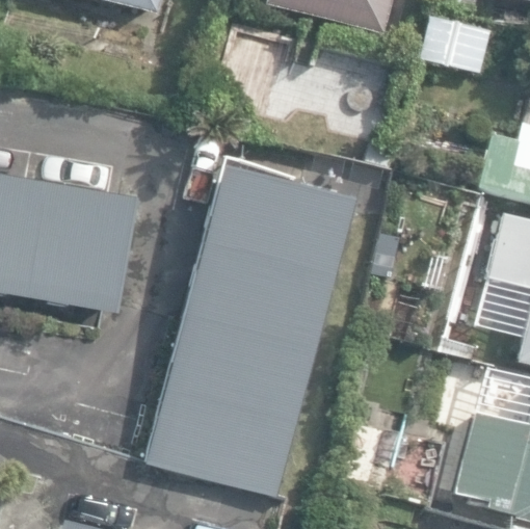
[(102,0),(157,14),(159,0),(102,0)]
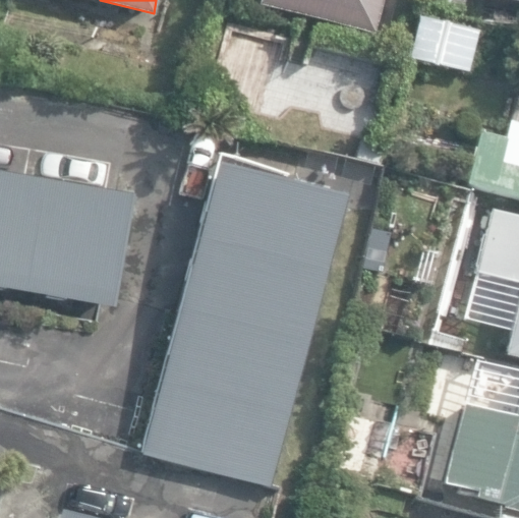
[(262,0),(262,2),(373,32),(382,0),(262,0)]
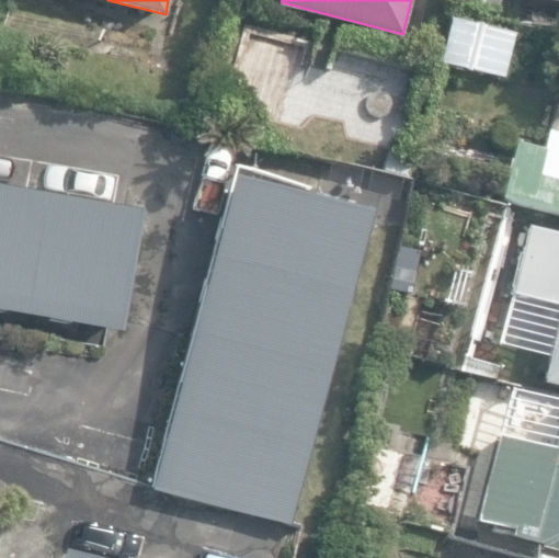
[(459,0),(459,4),(499,12),(501,0),(459,0)]
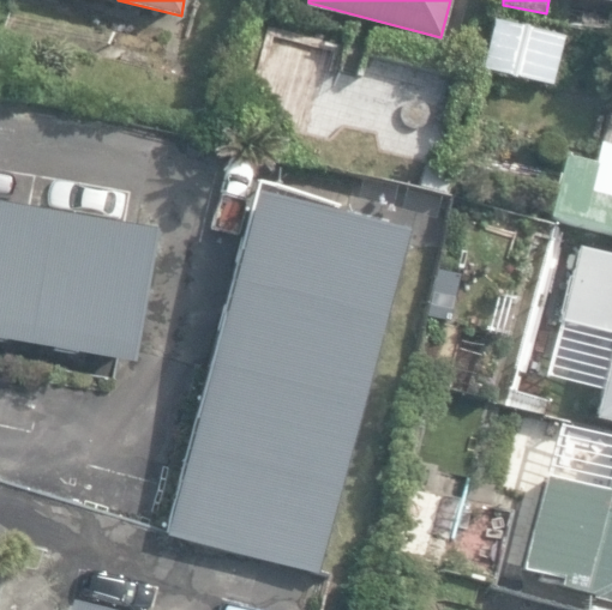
[(485,66),(552,83),(564,34),(497,17),(485,66)]
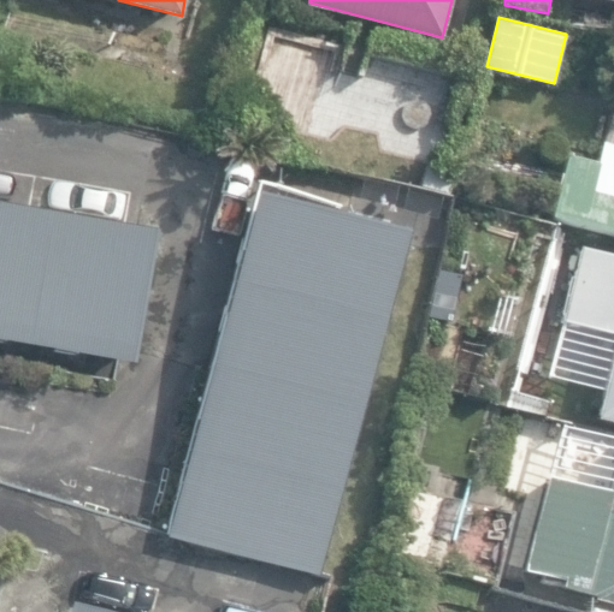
[(613,137),(606,136),(600,161),(570,154),(554,215),(613,230),(613,137)]
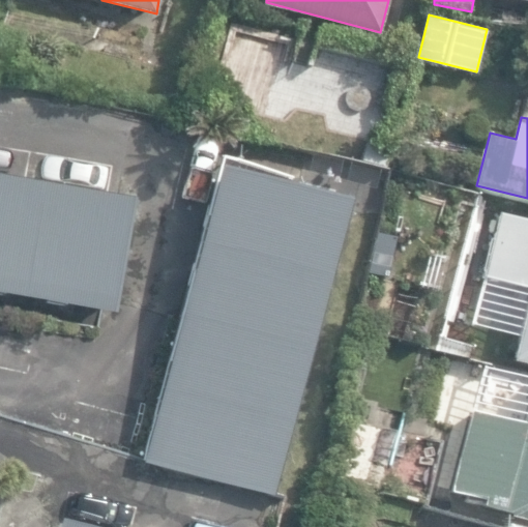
[(146,463),(275,496),(353,197),(223,163),(146,463)]
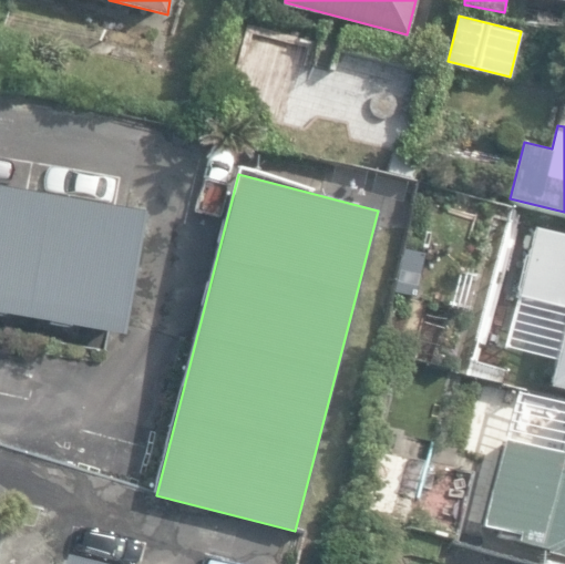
[(0,311),(127,334),(150,208),(111,202),(0,182),(0,311)]
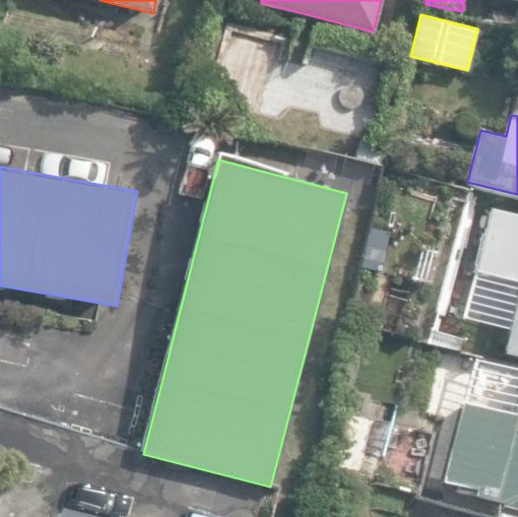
[(517,309),(507,349),(517,351),(517,214),(494,208),(477,269),(517,279),(517,309)]
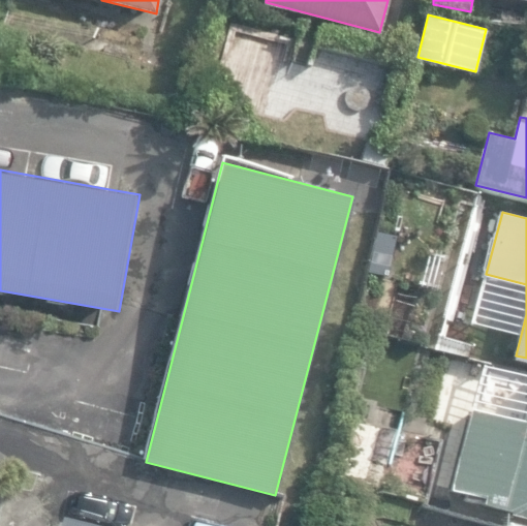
[(509,514),(526,518),(526,415),(525,421),(446,401),(436,445),(461,452),(452,488),(486,496),(485,501),(510,508),(509,514)]
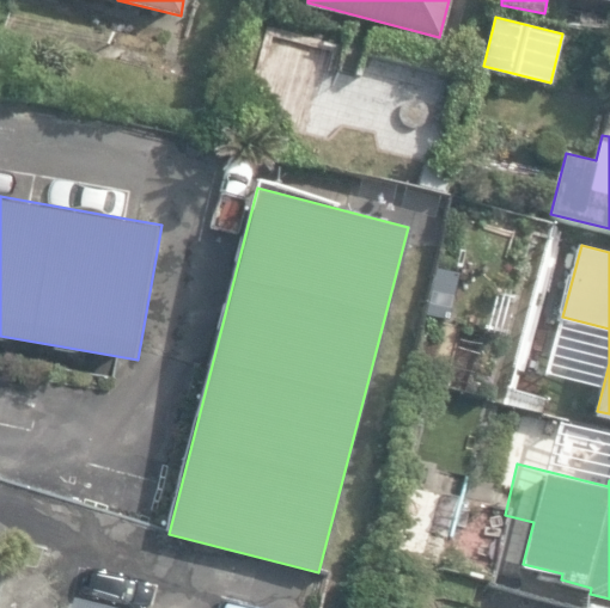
[(68,607),(142,607),(73,590),(68,607)]
